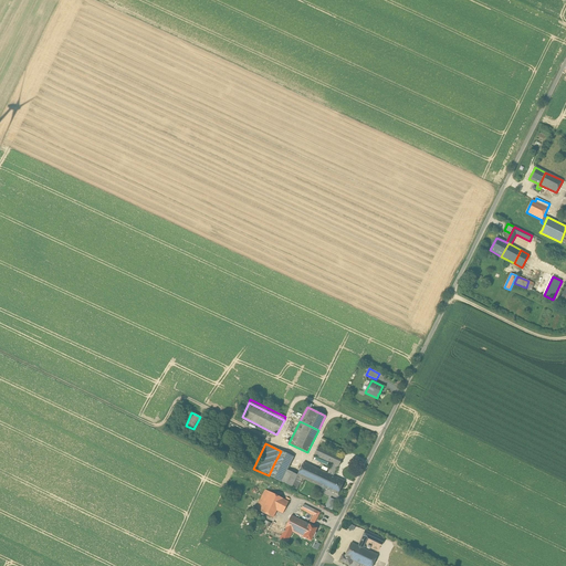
[(343,458),(318,447),(314,456),(332,464),(337,467),(338,467),(343,458)]
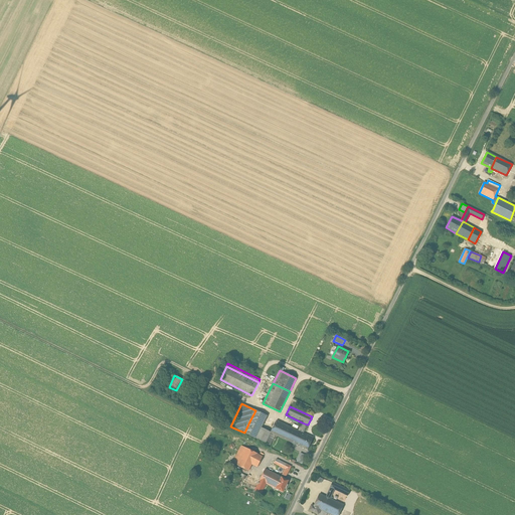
[(267,415),(255,410),(249,421),(261,427),(267,415)]
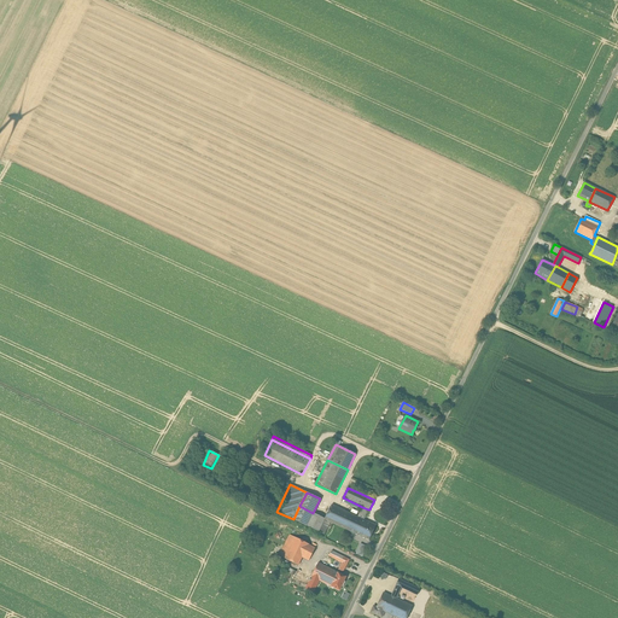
[(357,517),(332,505),(325,519),(330,523),(355,534),(362,519),(357,517)]
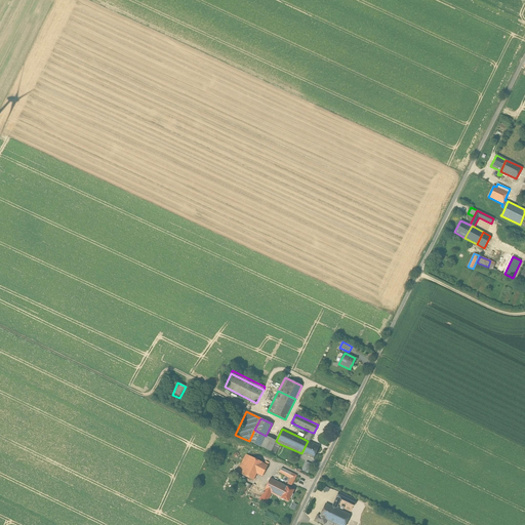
[(266,436),(254,430),(249,441),(260,447),(266,436)]
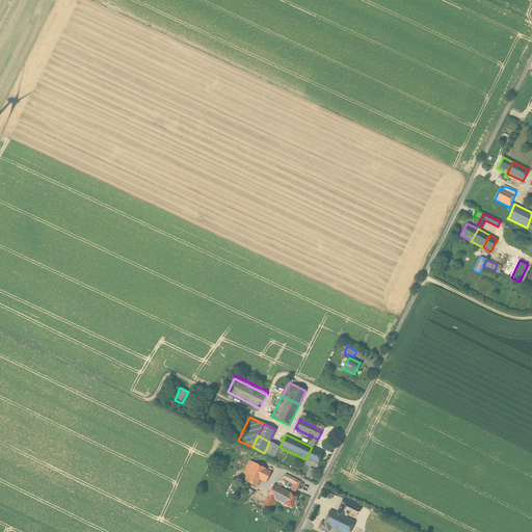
[(317,439),(312,436),(308,445),(312,447),(313,448),(317,439)]
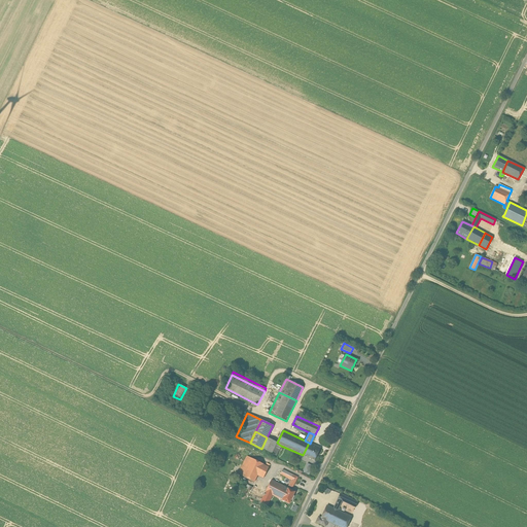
[(277,443),(267,437),(261,449),(276,456),(281,446),(277,443)]
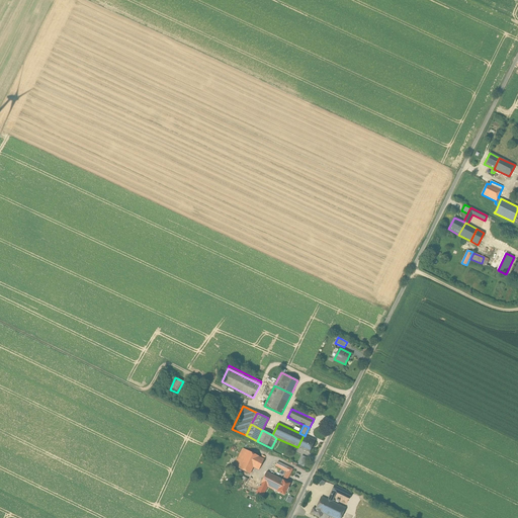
[(305,436),(304,435),(297,447),(310,452),(315,440),(305,436)]
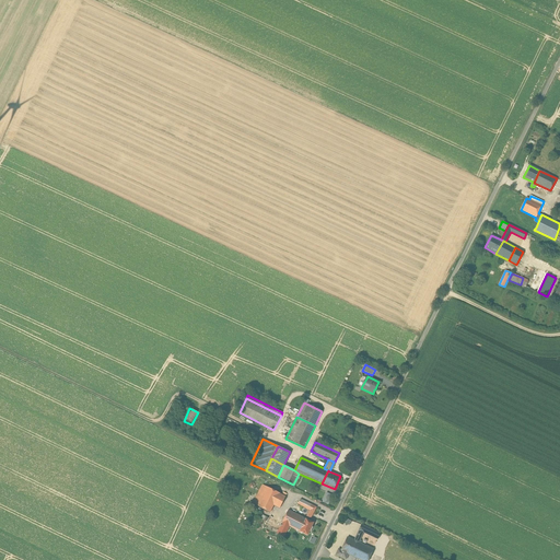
[(286,496),(261,485),(252,503),(270,513),(273,505),(279,509),(286,496)]
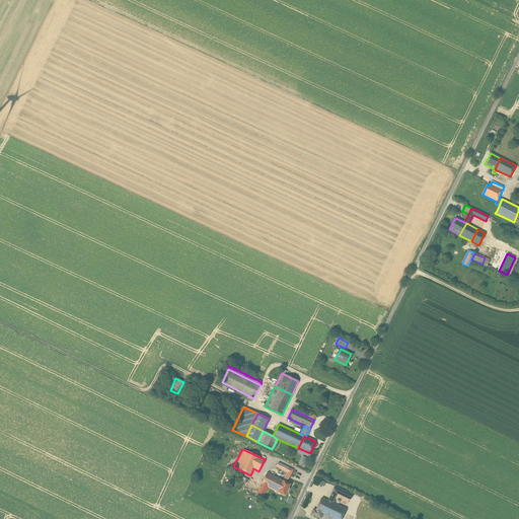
[(302,456),(298,465),(304,468),(308,459),(302,456)]
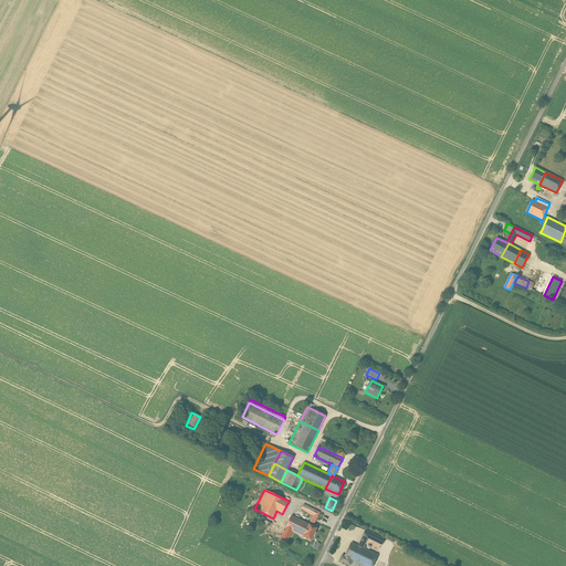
[(313,515),(310,524),(313,525),(320,512),(305,504),(303,511),(313,515)]
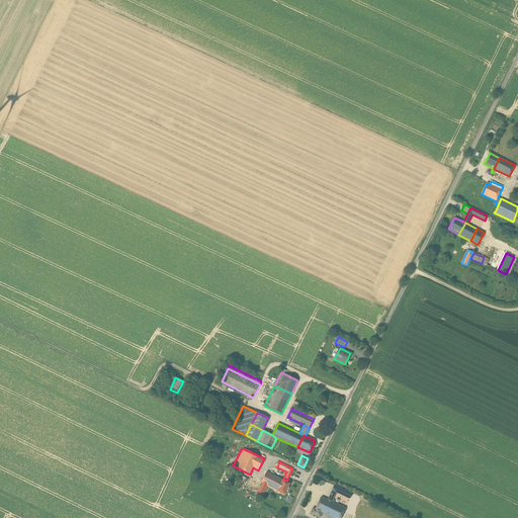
[(258,490),(256,493),(263,497),(268,487),(265,486),(271,473),(267,471),(261,483),(258,490)]
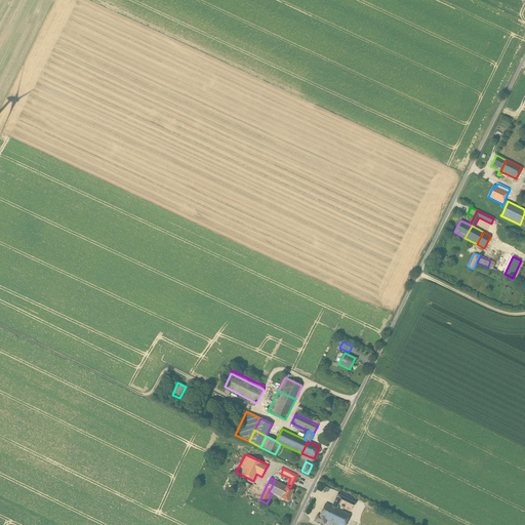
[(287,486),(275,480),(269,492),(272,493),(281,498),(287,486)]
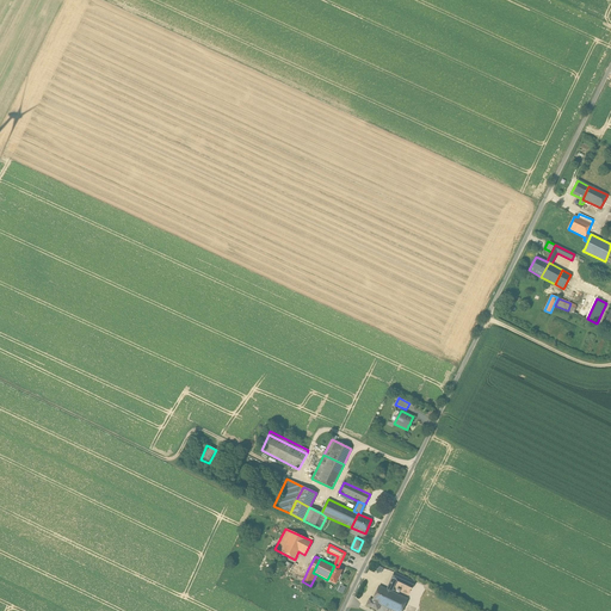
[(294,566),(285,561),(281,572),(285,573),(288,569),(291,571),(294,566)]
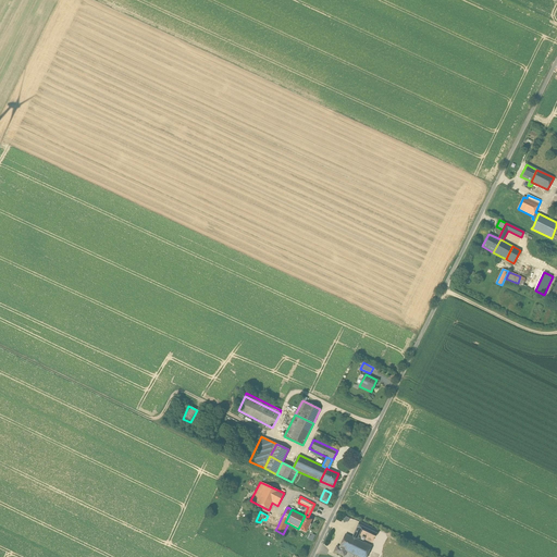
[(281,519),(269,514),(268,516),(265,520),(277,527),(281,519)]
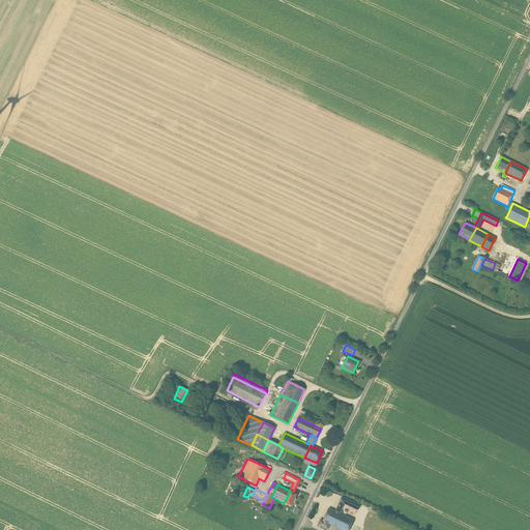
[(293,492),(290,491),(284,503),(291,507),(297,494),(293,492)]
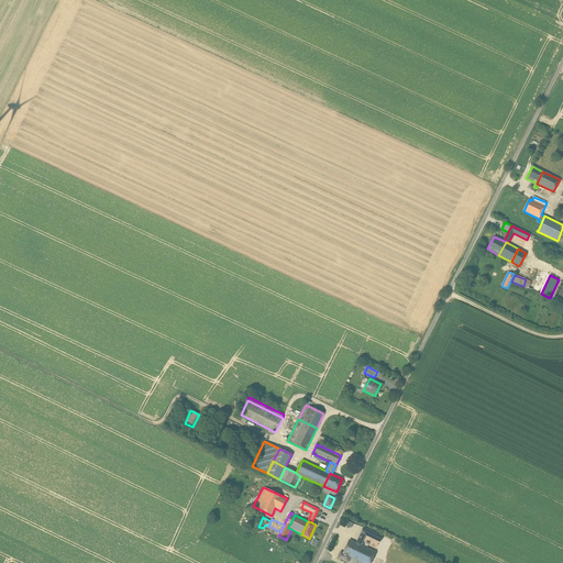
[(383,537),(363,528),(361,533),(365,536),(379,542),(383,537)]
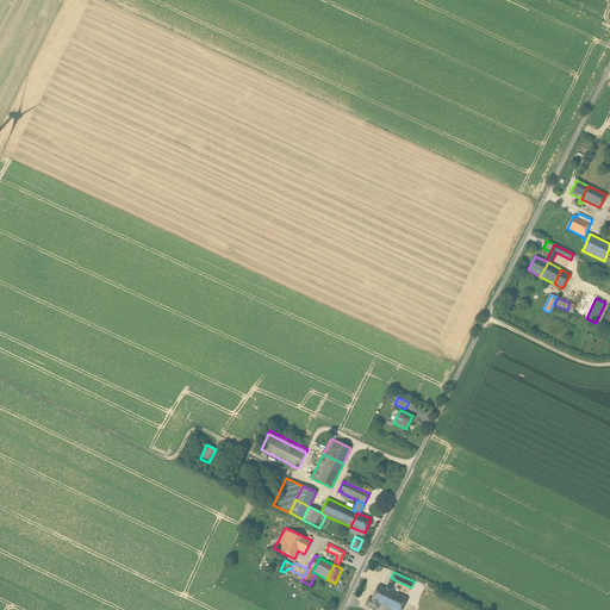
[(386,589),(390,590),(392,592),(392,591),(393,589),(392,589),(396,580),(391,578),(386,589)]
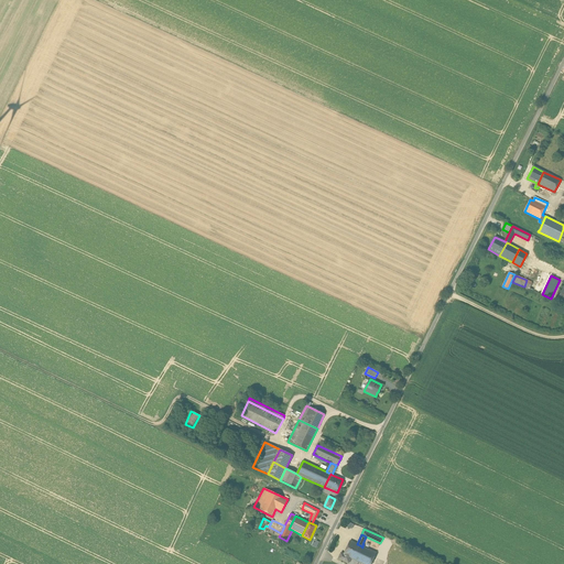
[(360,545),(357,544),(350,541),(344,554),(340,553),(338,559),(348,563),(350,559),(356,561),(359,556),(356,555),(360,545)]
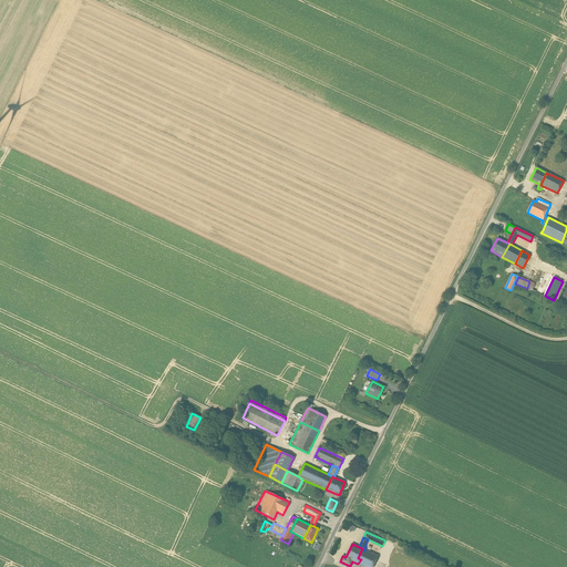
[(372,566),(378,556),(364,549),(364,550),(362,548),(358,558),(361,559),(358,564),(364,566),(372,566)]
